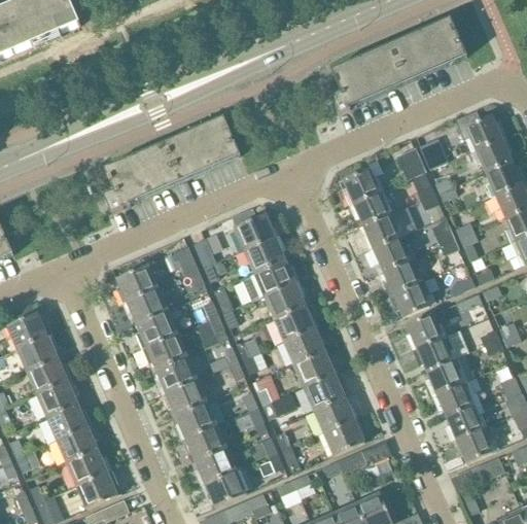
[(0,60),(80,26),(69,0),(40,0),(0,18),(0,60)]
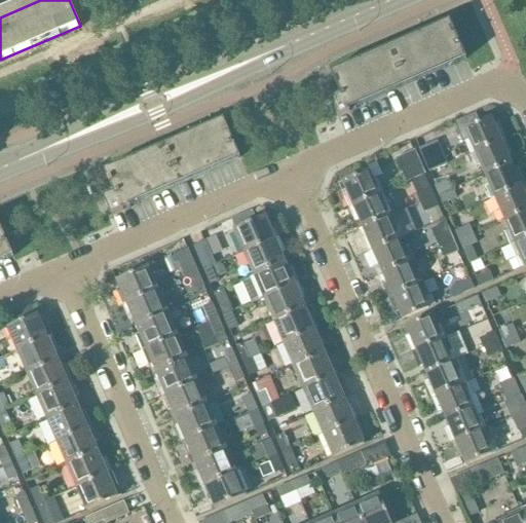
[(331,69),(331,70),(340,91),(330,96),(337,114),(357,106),(355,104),(466,57),(450,17),(331,69)]
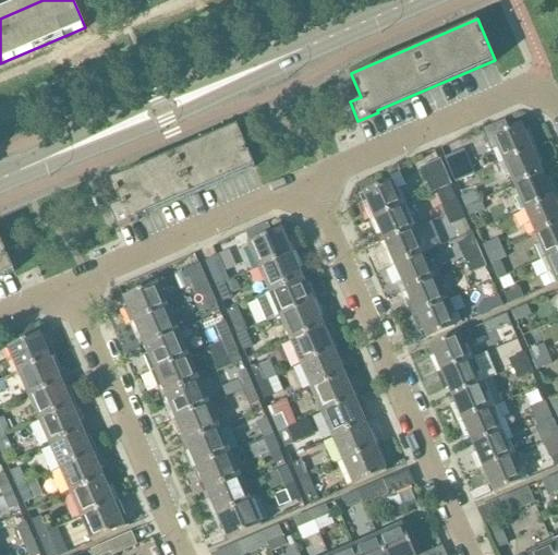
[(505,118),(482,128),(490,149),(495,148),(500,160),(536,145),(529,129),(524,131),(521,122),(509,128),(505,118)]
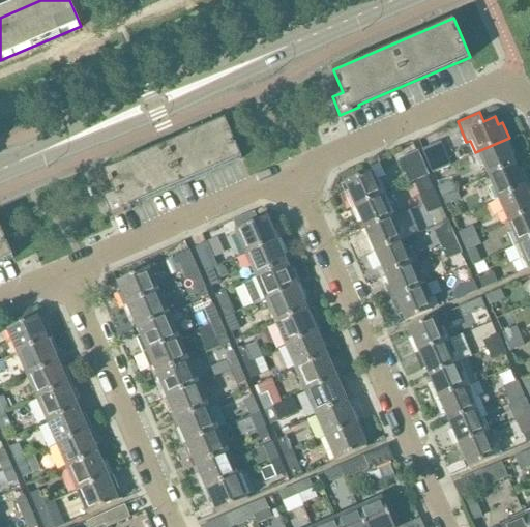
[(509,138),(475,152),(480,166),(483,164),(488,174),(516,163),(511,155),(516,153),(509,138)]
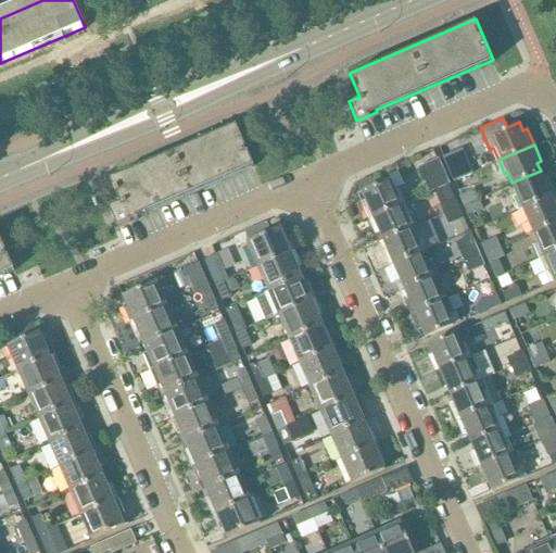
[(443,154),(453,179),(474,171),(464,146),(443,154)]
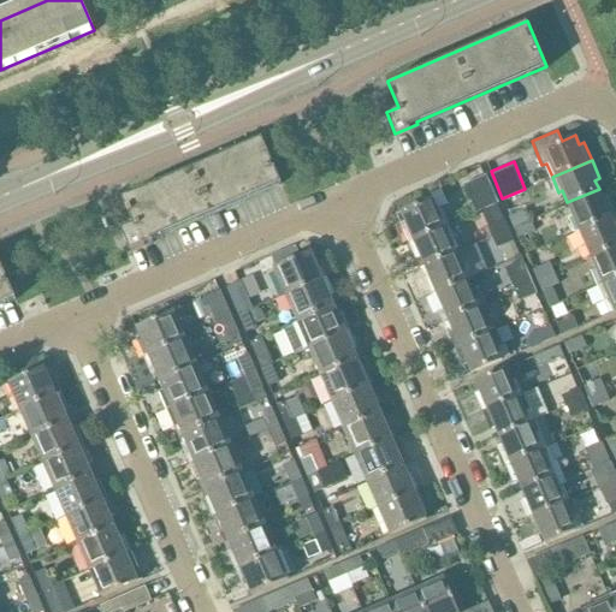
[(463,183),(475,211),(498,201),(486,173),(463,183)]
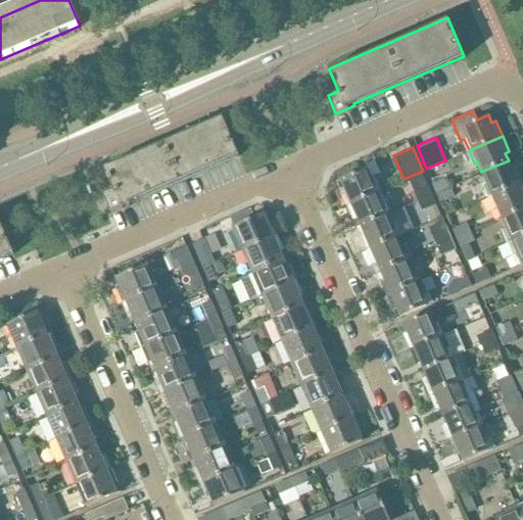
[(509,160),(481,172),(485,182),(482,183),(488,195),(522,181),(516,166),(512,168),(509,160)]
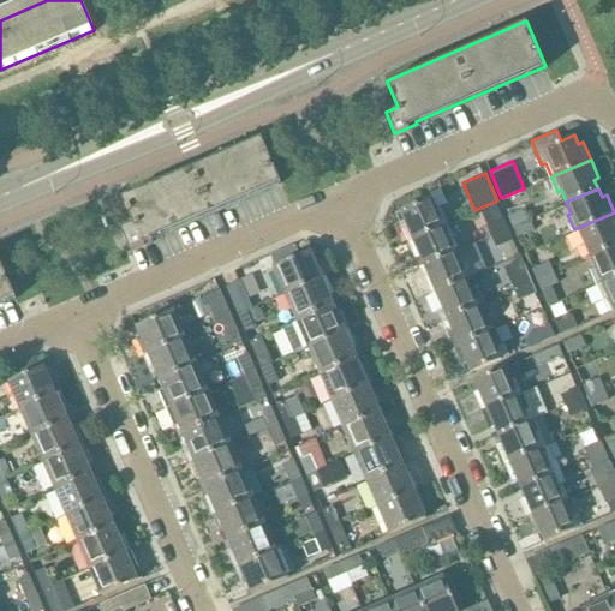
[(405,220),(400,222),(407,239),(411,238),(448,221),(442,207),(437,208),(433,196),(400,210),(405,220)]
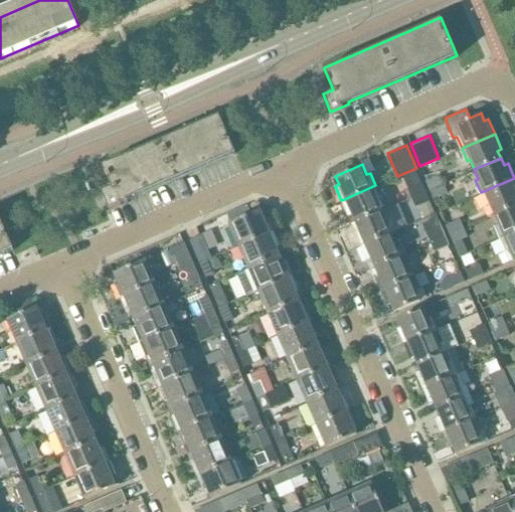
[(430,189),(444,182),(440,173),(425,179),(430,189)]
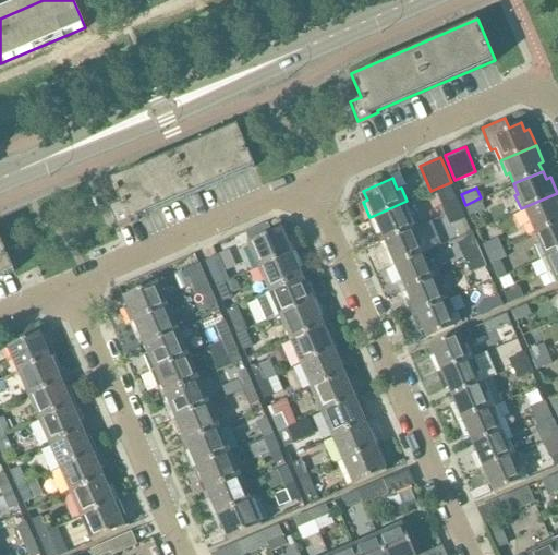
[(557,195),(557,193),(521,208),(526,222),(530,221),(534,232),(557,221),(557,195)]
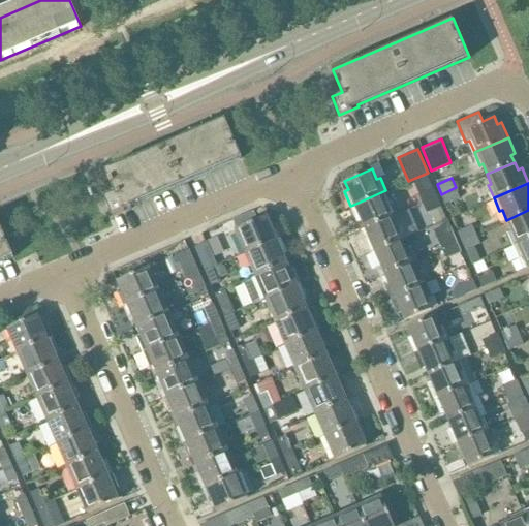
[(423,202),(437,195),(433,186),(418,192),(423,202)]
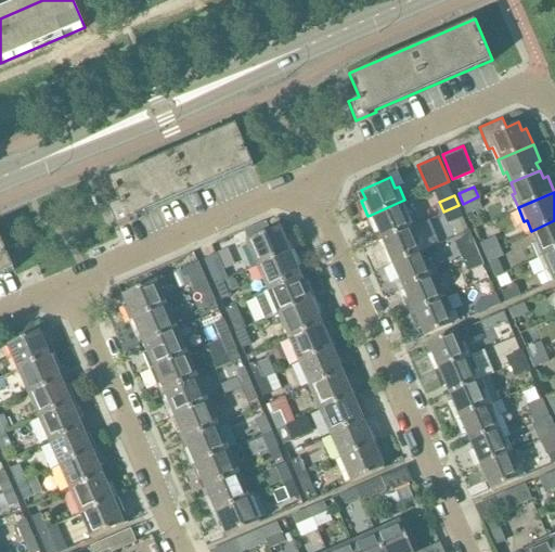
[(478,196),(463,204),(466,213),(482,206),(478,196)]
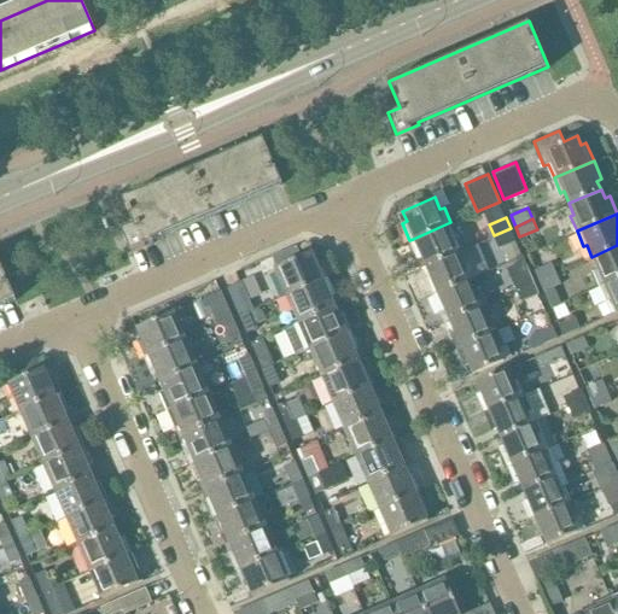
[(413,239),(409,240),(418,258),(421,256),(426,265),(459,251),(453,240),(458,238),(450,222),(413,239)]
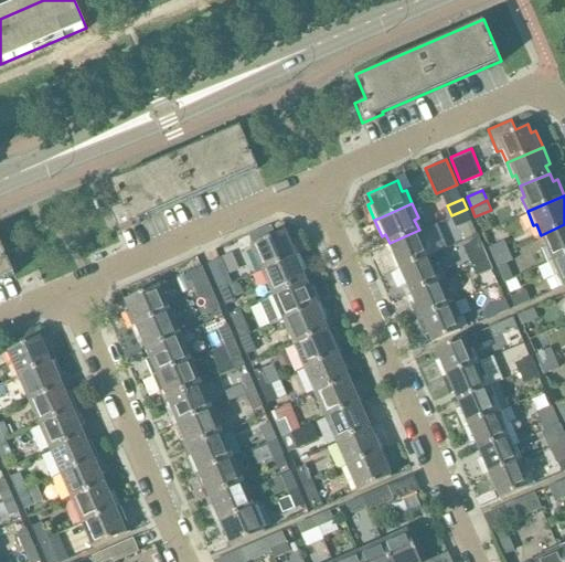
[(456,225),(471,219),(467,209),(451,215),(456,225)]
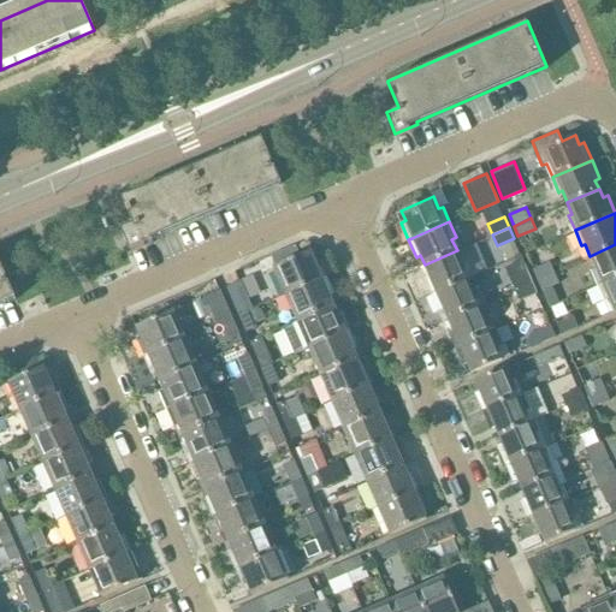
[(277,265),(301,254),(296,243),(272,254),(277,265)]
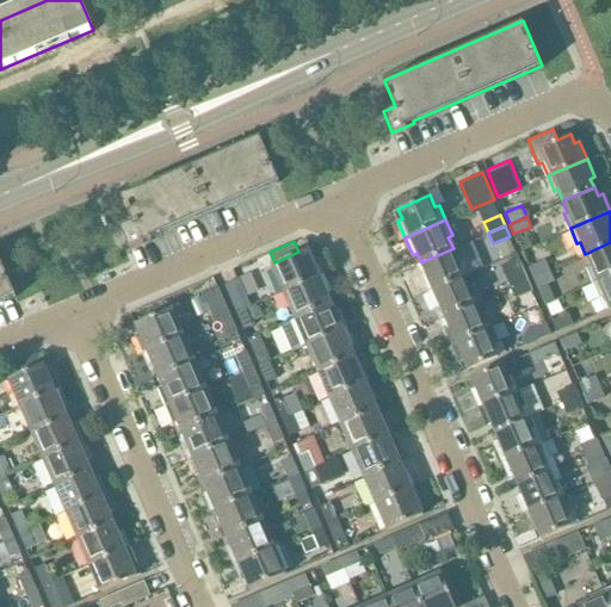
[(610,242),(585,254),(590,266),(587,267),(593,282),(610,273),(610,242)]
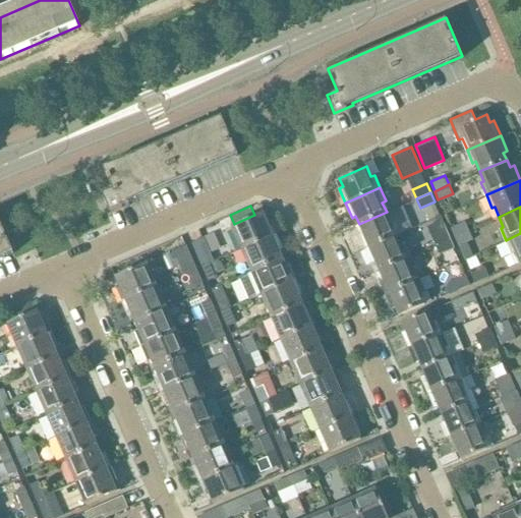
[(231,225),(241,248),(277,233),(270,218),(266,219),(263,211),(254,215),(234,224),(231,225)]
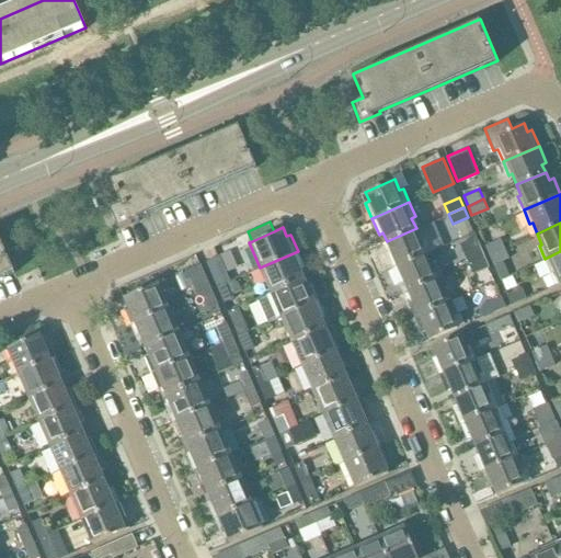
[(390,249),(386,251),(392,266),(430,251),(424,237),(421,238),(416,228),(387,241),(390,249)]
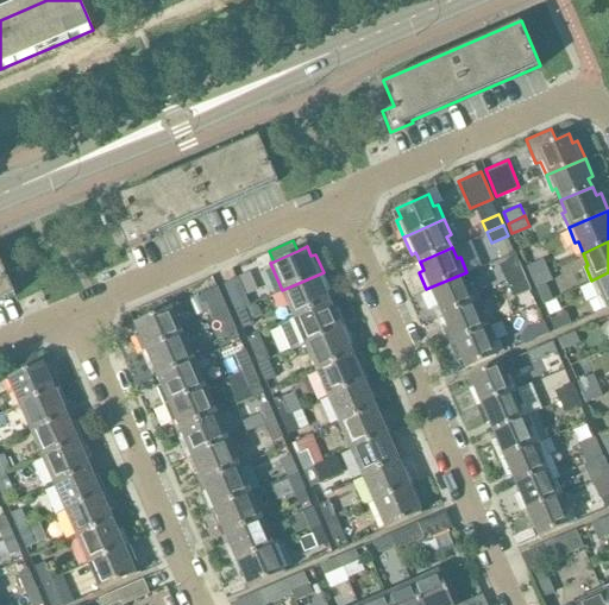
[(508,285),(527,277),(514,249),(508,252),(510,257),(498,263),(508,285)]
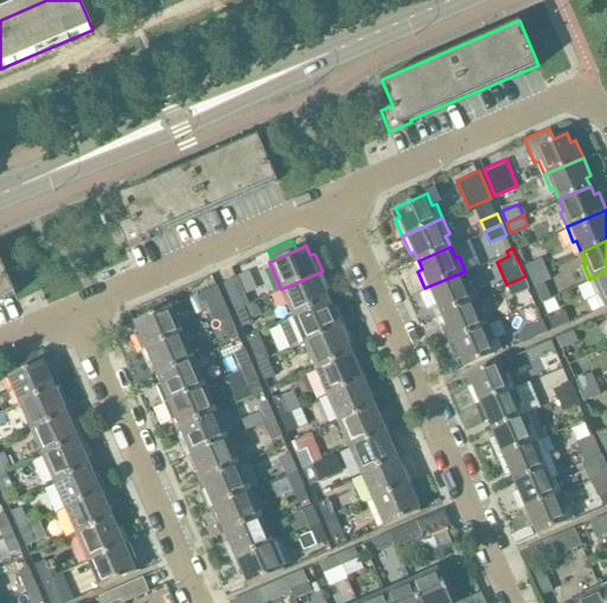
[(0,256),(0,299),(16,293),(0,256)]
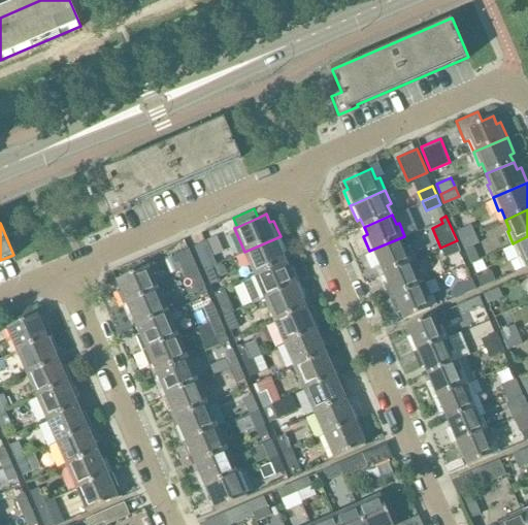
[(460,239),(475,232),(471,223),(456,229),(460,239)]
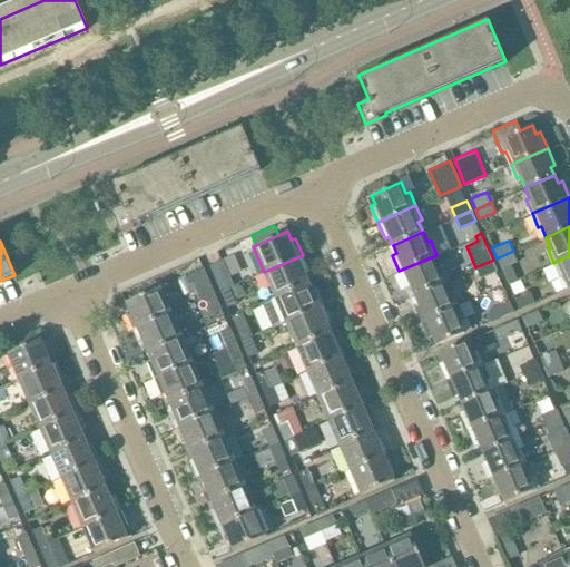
[(513,251),(497,258),(501,269),(518,261),(513,251)]
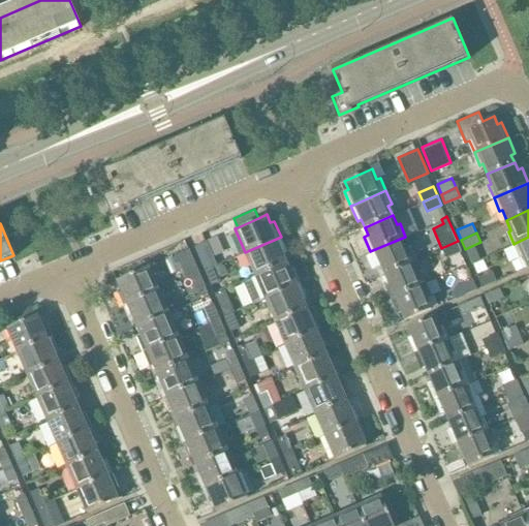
[(281,237),(245,252),(254,274),(254,275),(287,260),(283,253),(287,251),(281,237)]
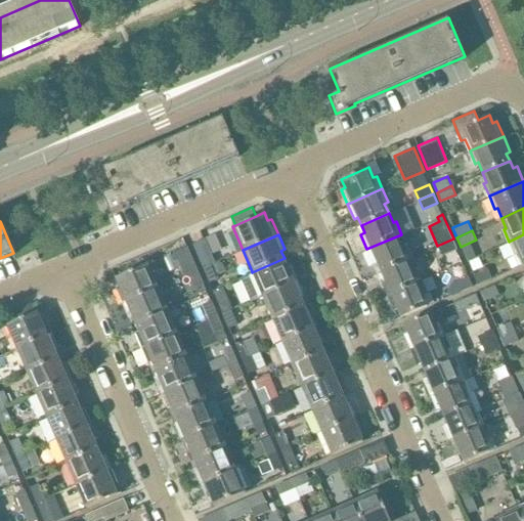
[(401,234),(366,249),(374,264),(378,262),(381,270),(408,258),(404,249),(407,247),(401,234)]
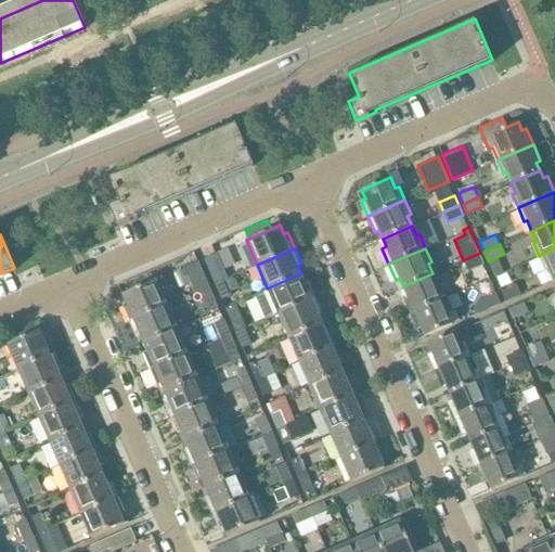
[(554,248),(539,256),(544,270),(547,268),(552,280),(554,278),(554,248)]
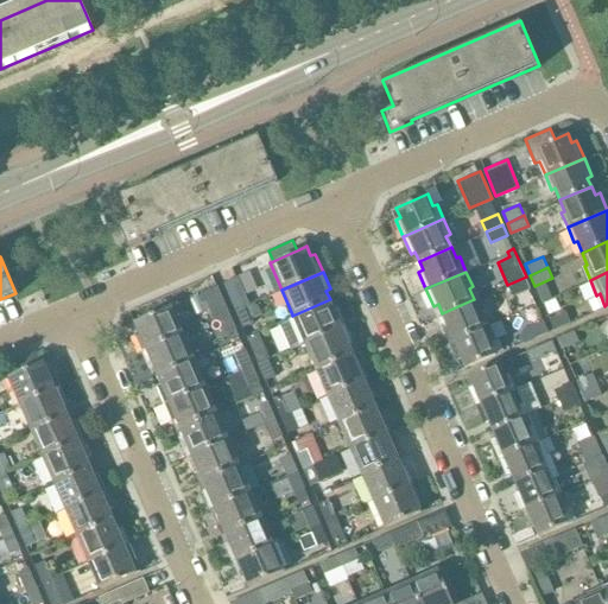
[(238,275),(223,281),(235,310),(246,305),(249,303),(238,275)]
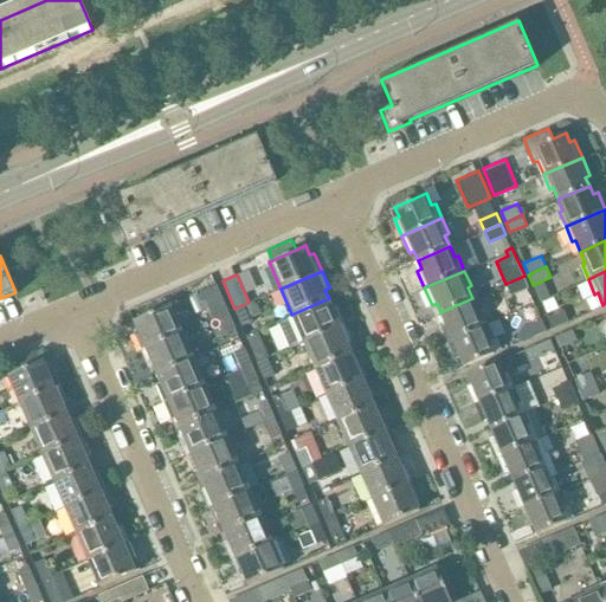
[(524,276),(505,284),(510,295),(528,286),(524,276)]
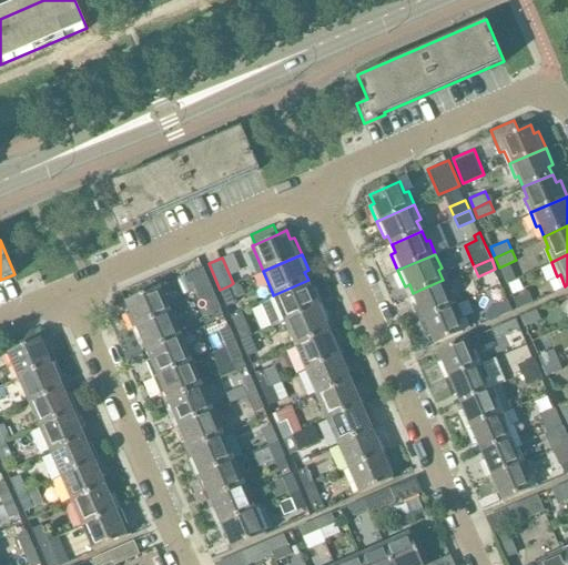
[(203,265),(190,272),(201,298),(204,296),(214,292),(203,265)]
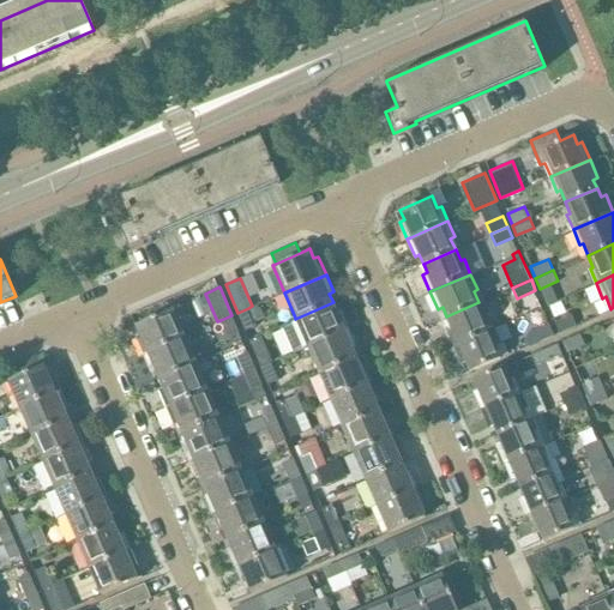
[(205,295),(192,301),(199,316),(212,310),(205,295)]
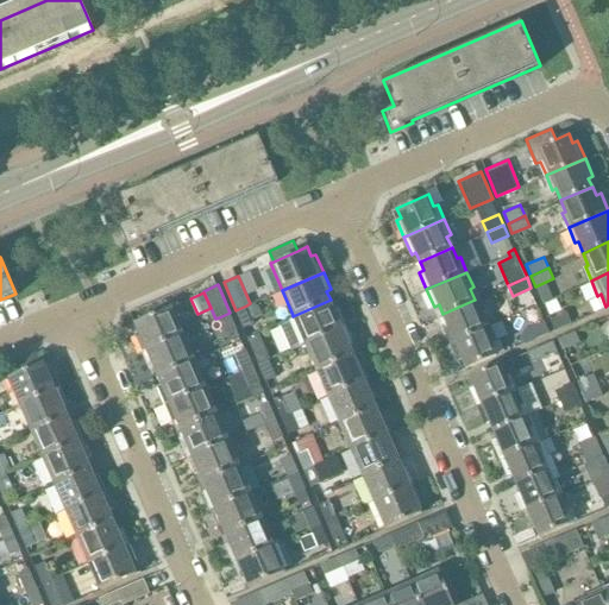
[(289,348),(305,342),(346,325),(339,307),(334,309),(331,300),(293,316),(293,315),(278,322),(289,348)]
